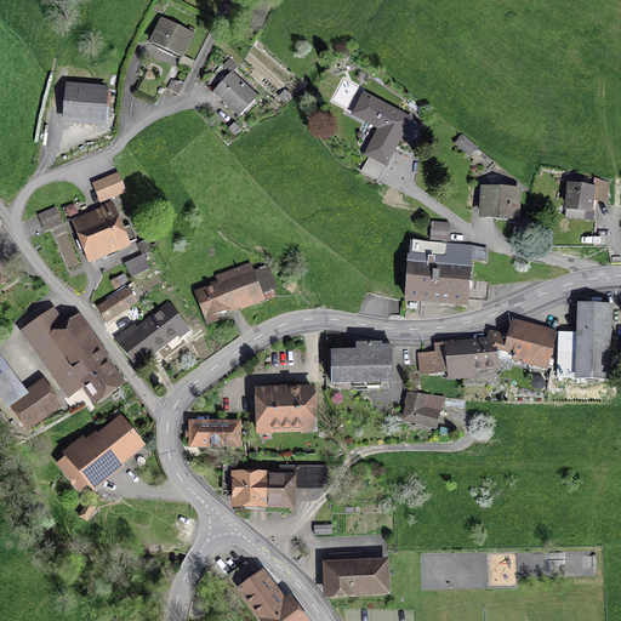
[(161,21),(151,44),(181,58),(192,35),(161,21)]
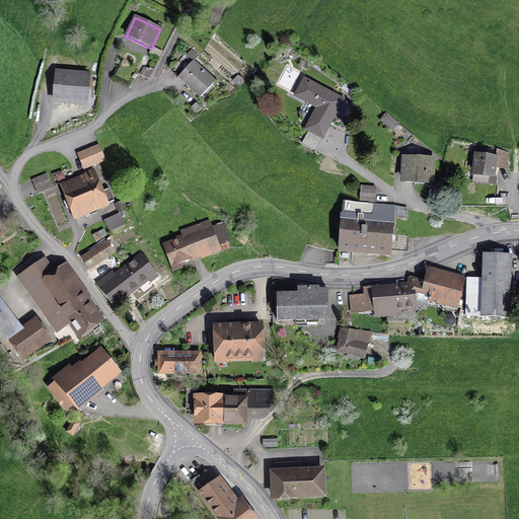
[(193,61),(177,77),(200,98),(216,80),(195,60),(200,56),(192,49),(187,55),(193,61)]
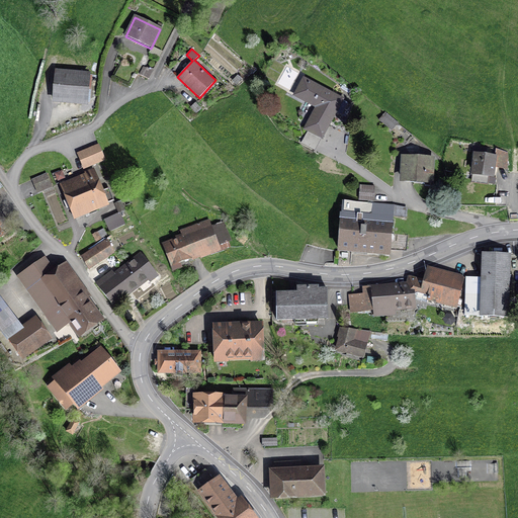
[(149,69),(143,66),(140,74),(149,79),(154,70),(150,67),(149,69)]
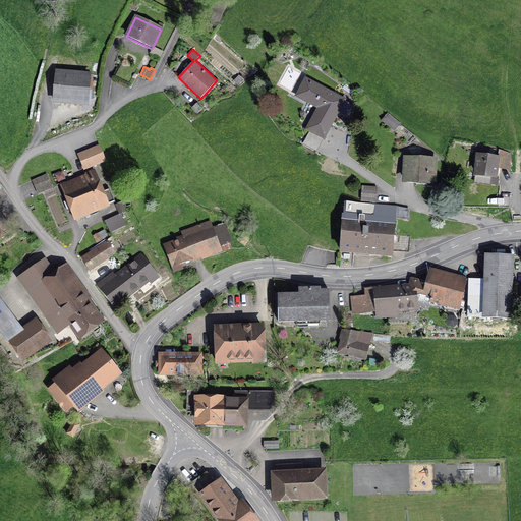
[(57,75),(54,101),(85,104),(88,77),(57,75)]
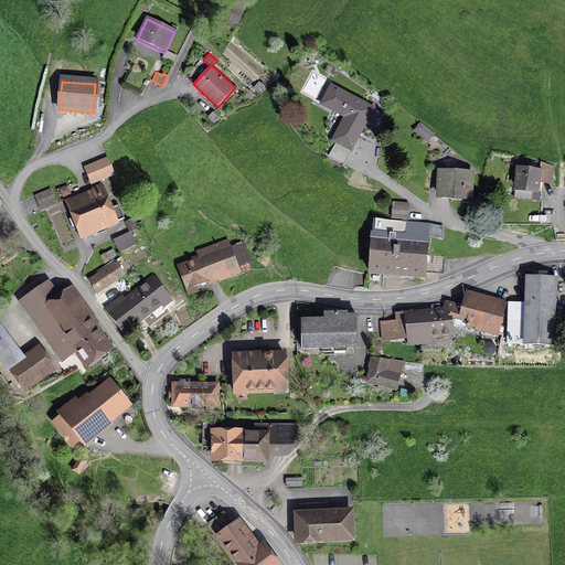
[(350,152),(351,153),(368,123),(373,126),(380,112),(375,109),(376,107),(331,83),(319,105),(343,118),(330,141),(334,144),(350,152)]
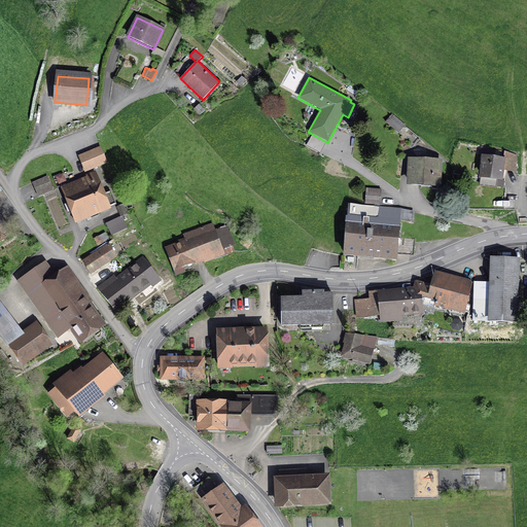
[(205,110),(199,104),(194,110),(199,116),(205,110)]
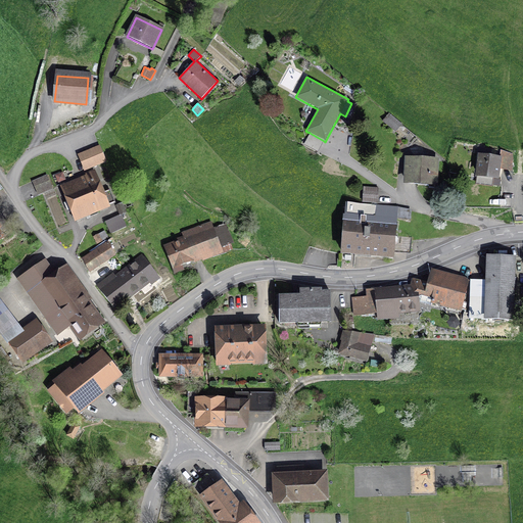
[(402,124),(389,112),(382,121),(395,132),(402,124)]
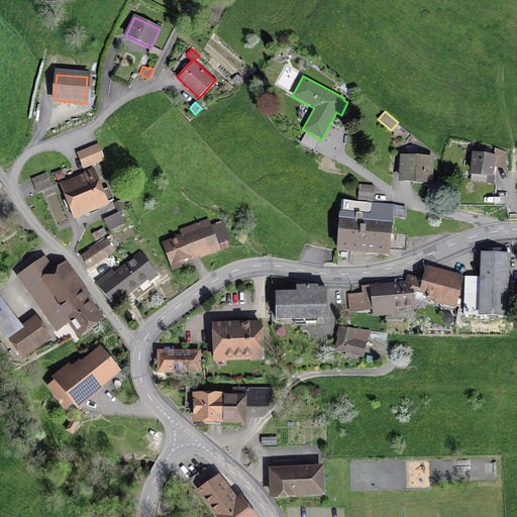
[(306,131),(300,143),(314,150),(320,139),(306,131)]
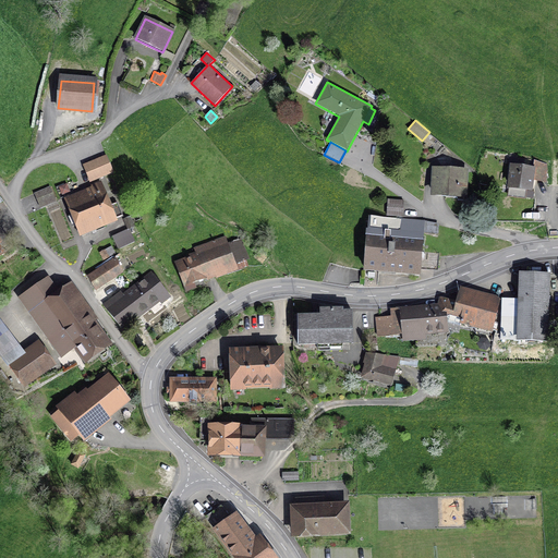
[(107,155),(82,165),(89,183),(114,172),(107,155)]
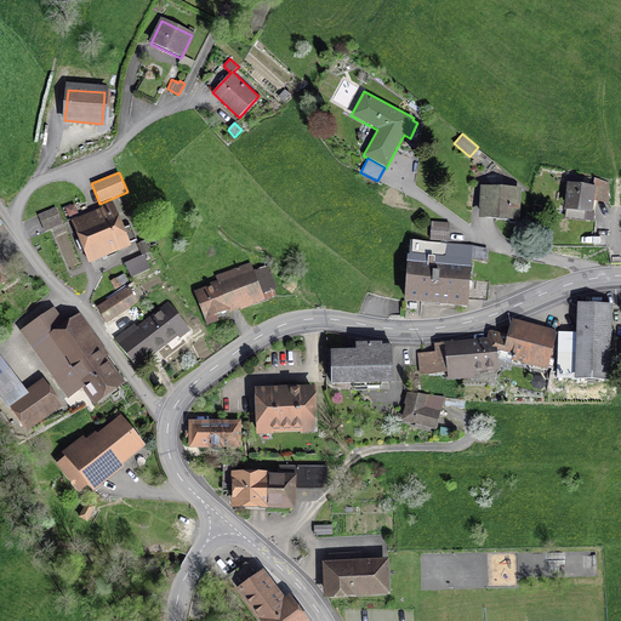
[(586,220),(593,221),(594,214),(593,212),(594,201),(609,203),(611,180),(594,177),(593,186),(590,186),(591,176),(570,174),(569,183),(567,182),(564,210),(567,210),(565,218),(586,222),(586,220)]
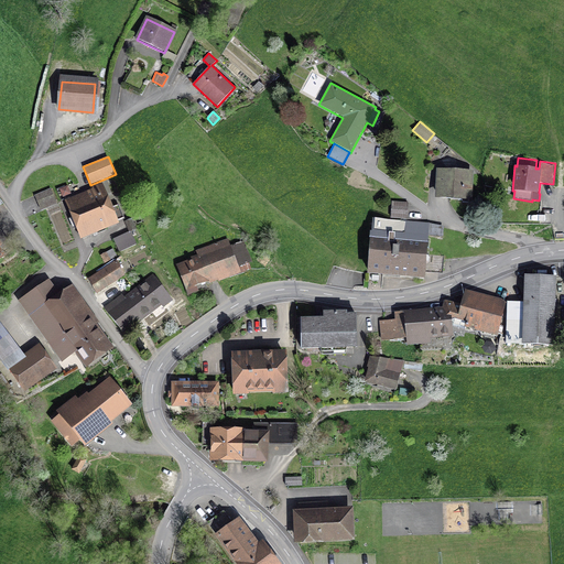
[(435,199),(473,202),(474,171),(436,169),(435,199)]
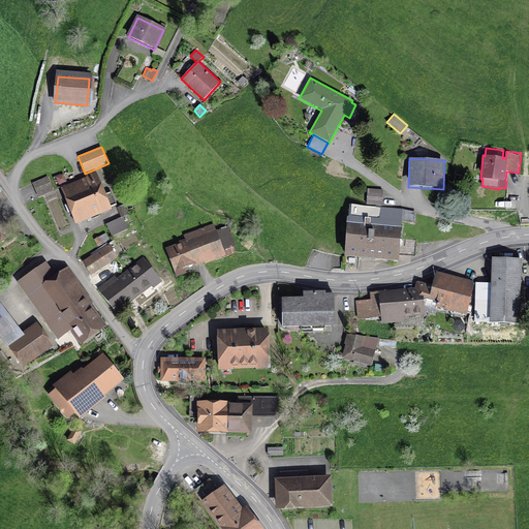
[(86,176),(87,177),(60,188),(76,225),(112,210),(95,172),(86,176)]
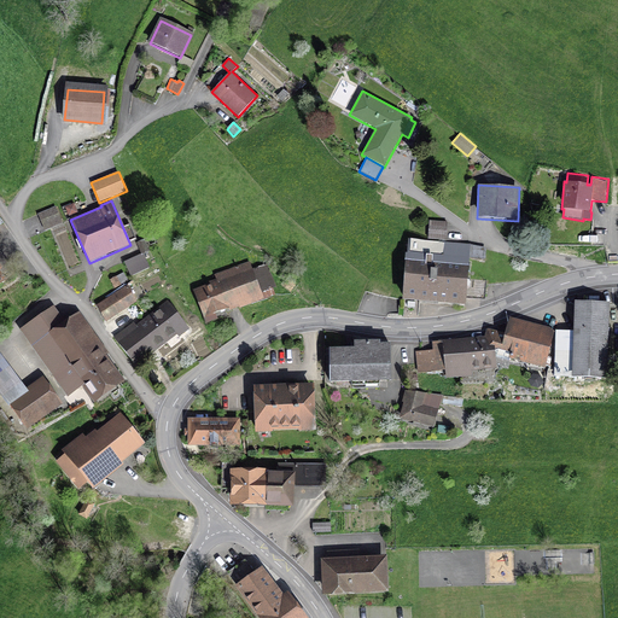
[(77,213),(74,203),(65,207),(69,216),(77,213)]
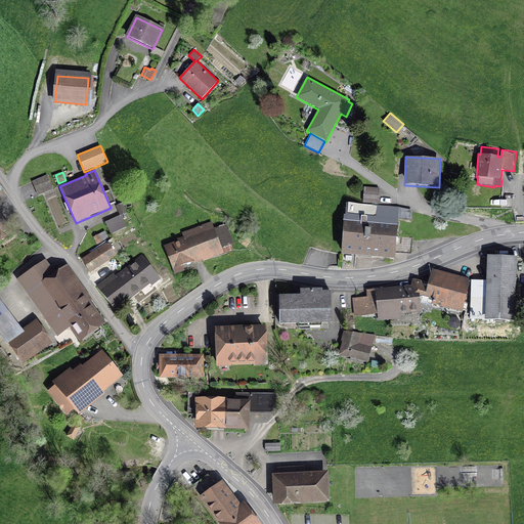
[(48,174),(32,181),(38,197),(54,189),(48,174)]
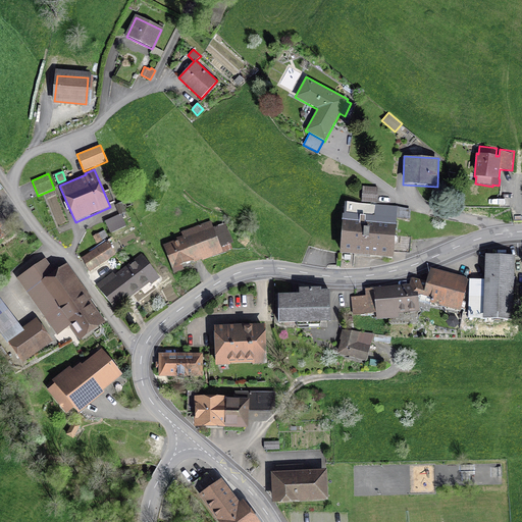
[(362,202),(377,203),(378,187),(362,186),(362,202)]
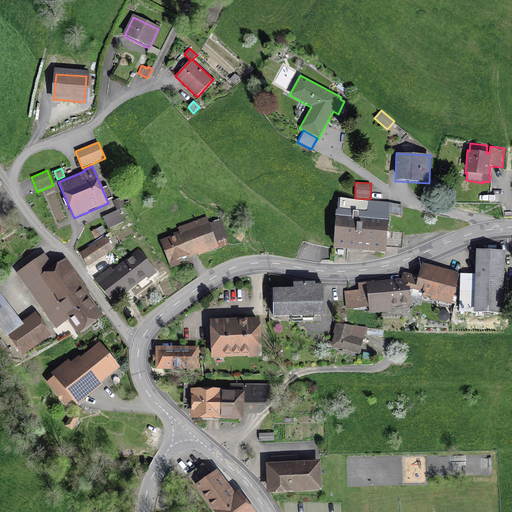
[(124,208),(120,198),(113,201),(117,210),(118,210),(124,208)]
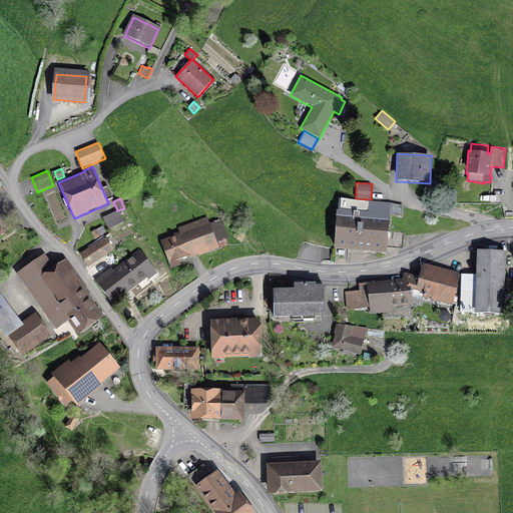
[(391,202),(339,198),(338,210),(337,210),(334,250),(338,250),(338,254),(345,254),(345,251),(387,254),(387,248),(403,249),(404,232),(389,231),(391,202)]
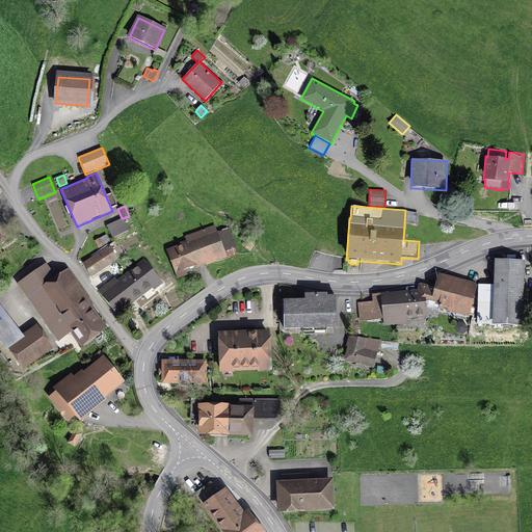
[(122,218),(107,224),(112,238),(129,231),(123,218),(122,218)]
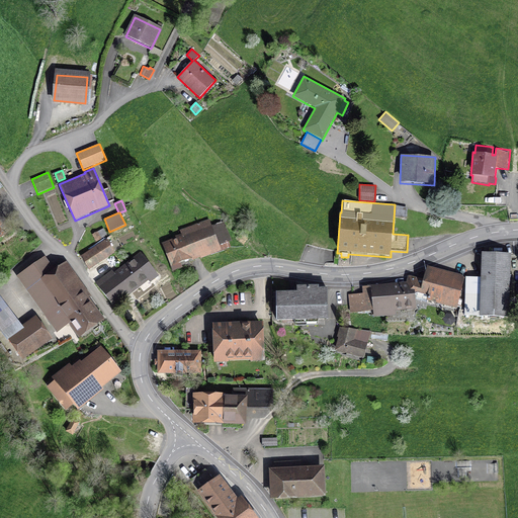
[(182,268),(180,263),(192,259),(192,260),(200,257),(201,259),(231,247),(229,242),(232,241),(225,222),(211,227),(208,220),(179,231),(181,234),(174,236),(175,238),(162,243),(172,271),(182,268)]
